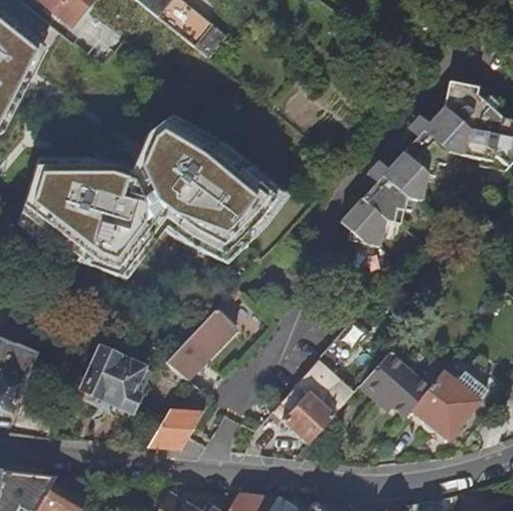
[(0,0),(0,118),(50,20),(25,0),(0,0)]
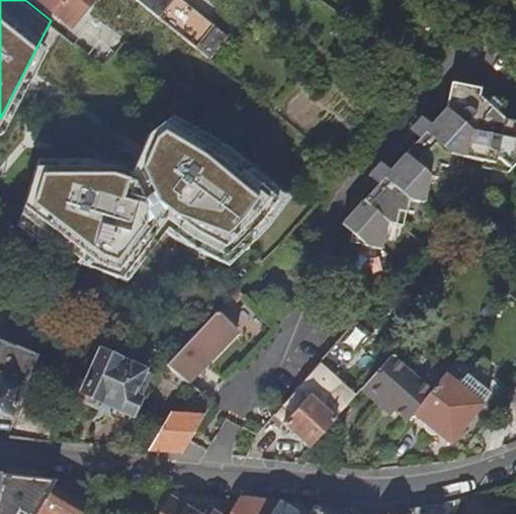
[(44,0),(72,23),(91,0),(44,0)]
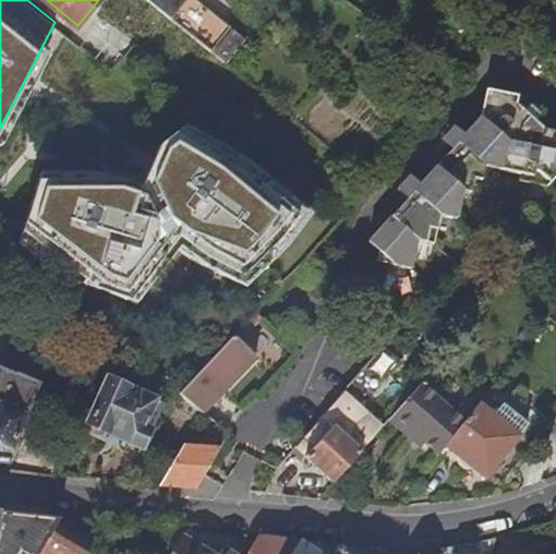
[(153,0),(212,48),(231,24),(202,0),(153,0)]
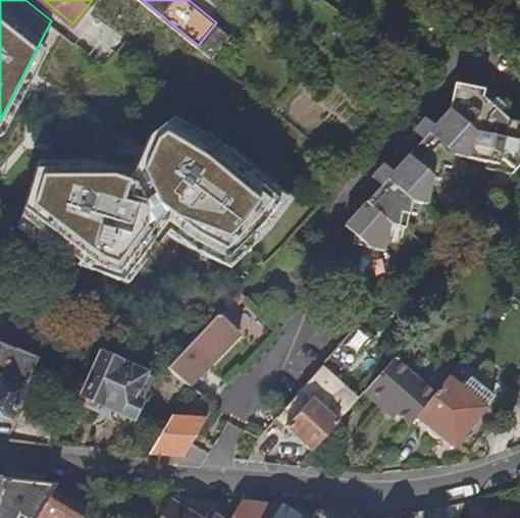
[(435,123),(424,136),(394,169),(381,183),(346,222),(355,231),(354,242),(387,249),(393,222),(401,224),(403,211),(411,212),(413,200),(428,203),(434,175),(442,176),(444,163),(452,165),(455,152),(488,159),(500,162),(501,157),(506,158),(515,167),(519,162),(519,119),(510,117),(504,112),(492,101),(484,95),(486,87),(457,81),(452,106),(435,123)]
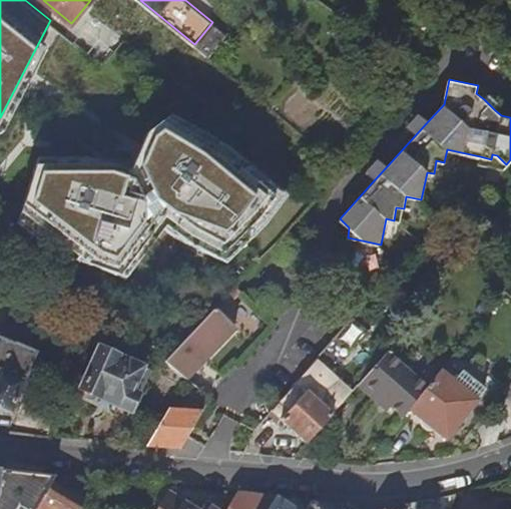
[(489,93),(484,99),(495,110),(500,103),(489,93)]
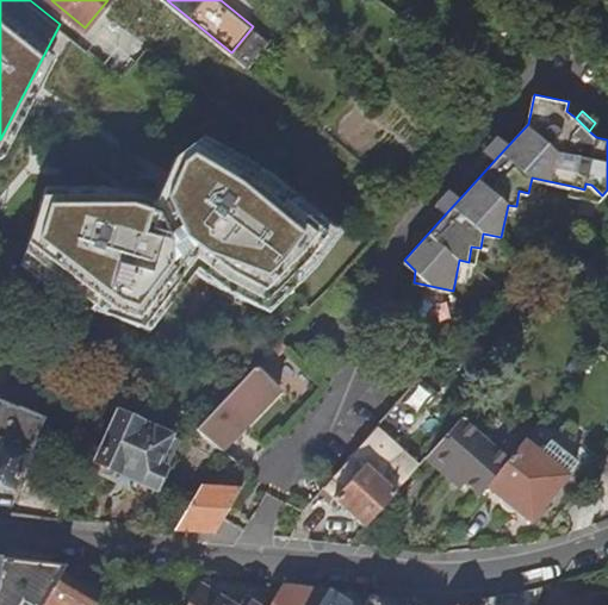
[(485,150),(496,158),(509,144),(498,135),(485,150)]
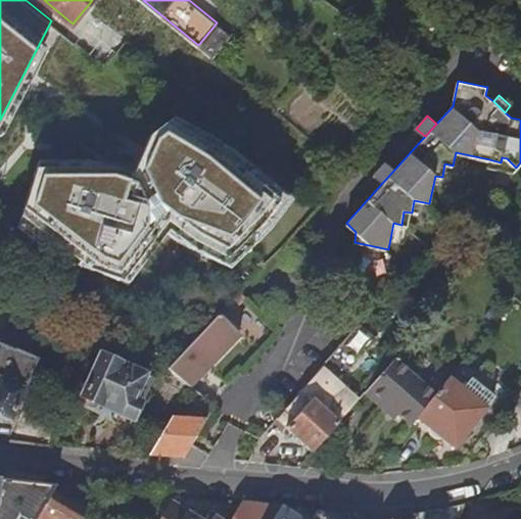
[(44,167),(28,222),(62,250),(126,271),(169,221),(184,233),(233,261),(257,234),(281,198),(225,151),(175,123),(155,137),(136,181),(87,160),(44,167)]
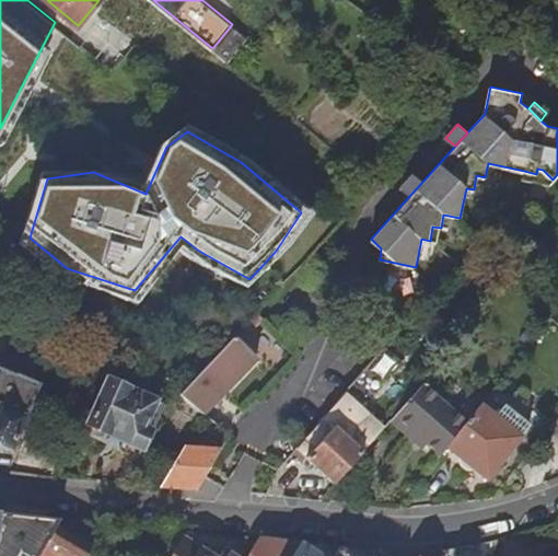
[(536,174),(524,171),(523,180),(548,184),(553,180),(543,170),(537,169),(536,174)]
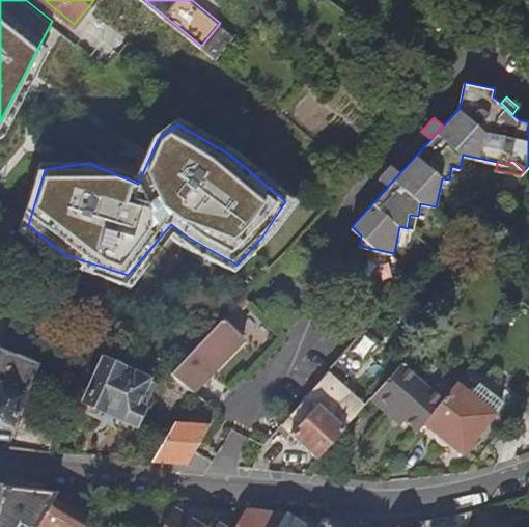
[(334,172),(346,183),(355,172),(343,162),(334,172)]
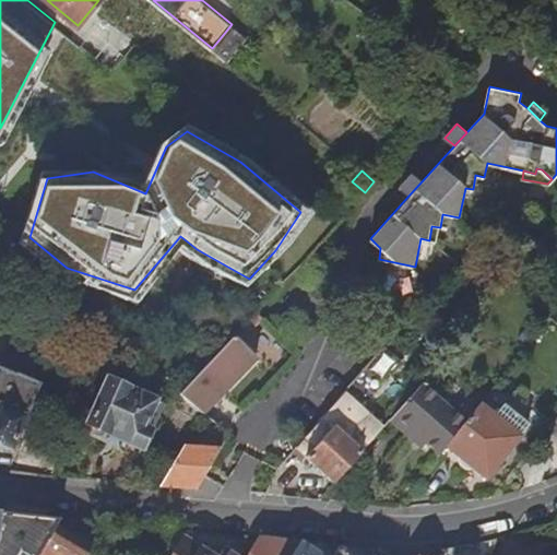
[(409,196),(422,181),(412,173),(399,187),(409,196)]
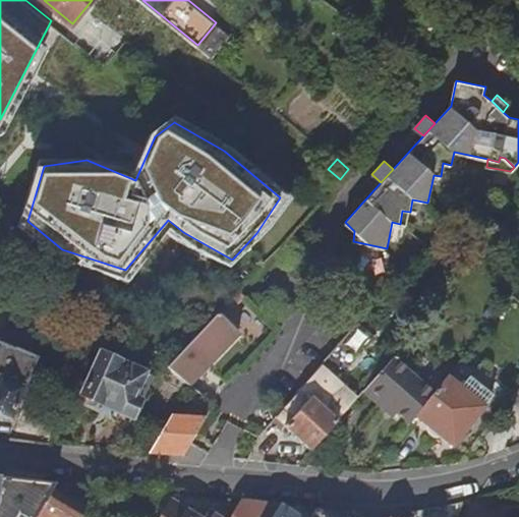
[(168,364),(195,386),(198,382),(194,377),(240,330),(220,310),(168,364)]
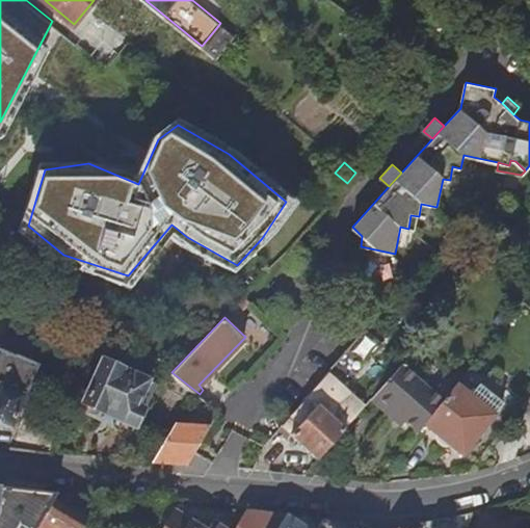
[(0,418),(11,423),(37,363),(0,345),(0,418)]
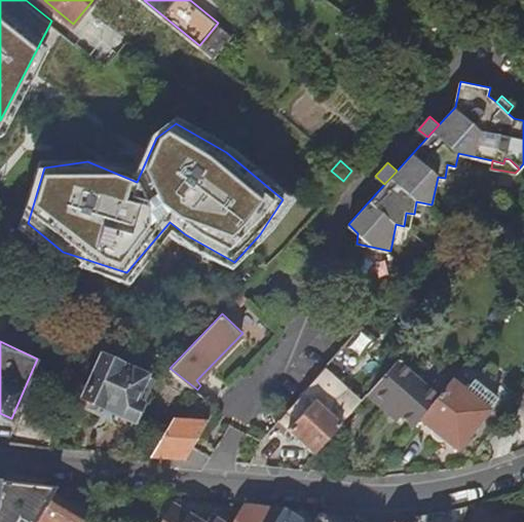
[(368,394),(399,359),(383,345),(352,378),(368,394)]
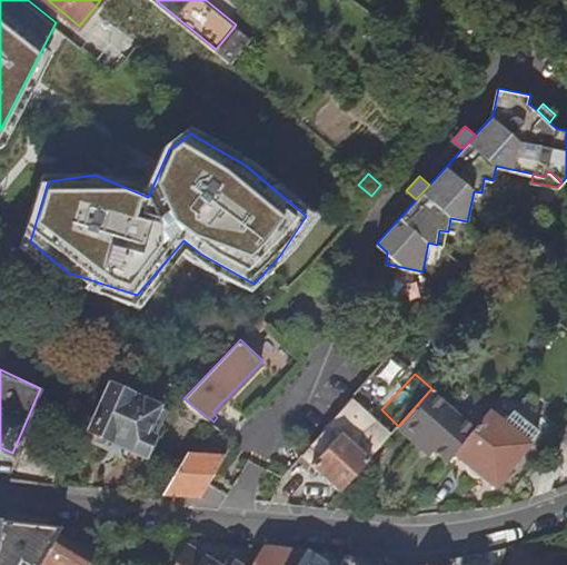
[(93,438),(103,443),(111,437),(123,444),(121,450),(121,452),(122,454),(138,461),(142,452),(146,453),(147,450),(148,452),(156,436),(152,435),(165,408),(109,382),(88,427),(91,429),(93,438)]
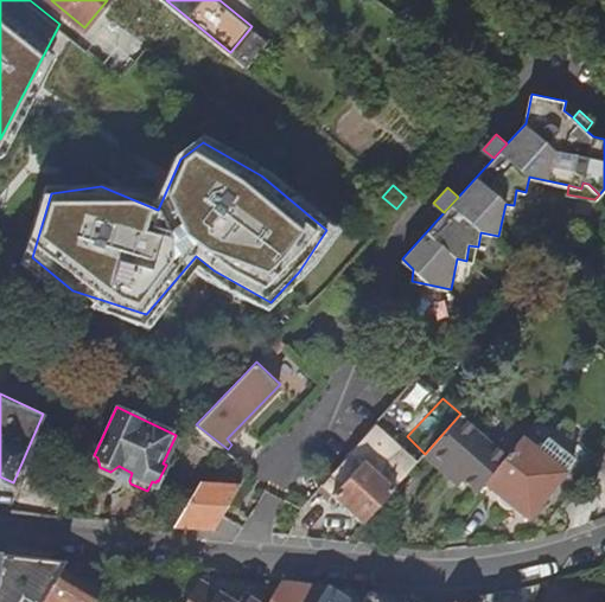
[(505,455),(460,414),(425,454),(441,469),(446,465),(463,481),(477,493),(486,480),(505,455)]
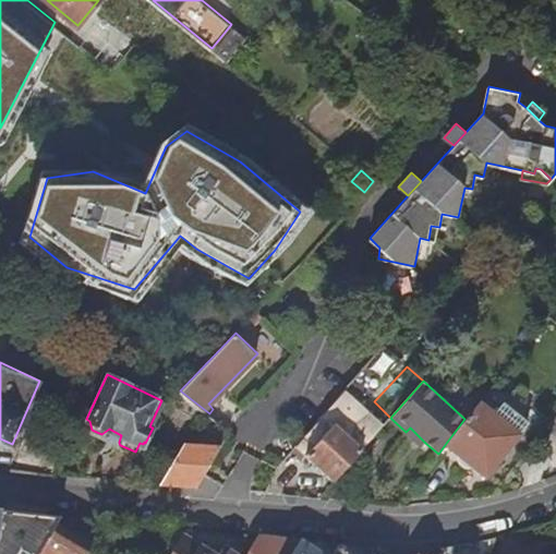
[(479,400),(464,419),(447,442),(487,474),(520,433),(519,432),(528,421),(504,401),(494,413),(479,400)]
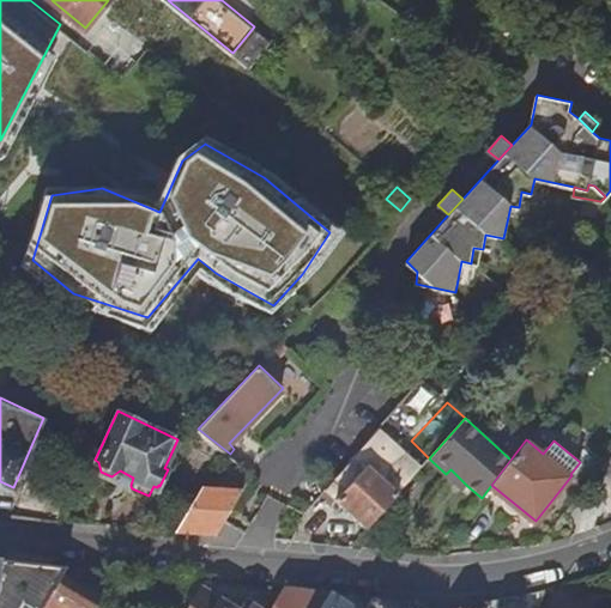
[(336,498),(368,526),(399,492),(368,463),(360,472),(349,485),(336,498)]
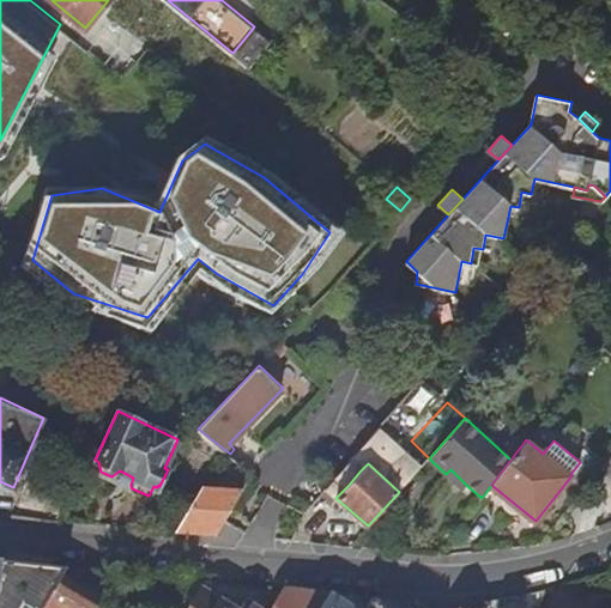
[(343,479),(349,485),(360,472),(354,467),(343,479)]
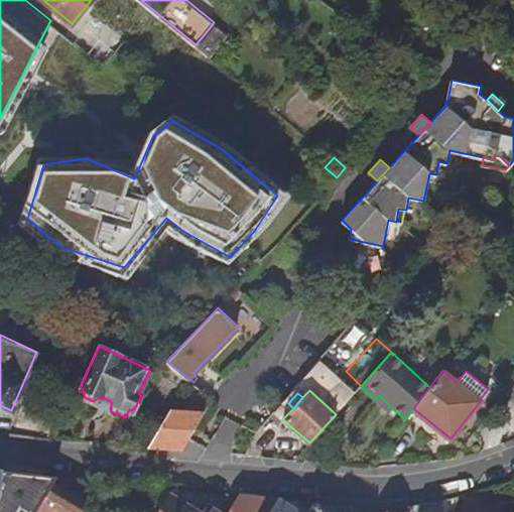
[(390,412),(393,409),(379,395),(375,399),(390,412)]
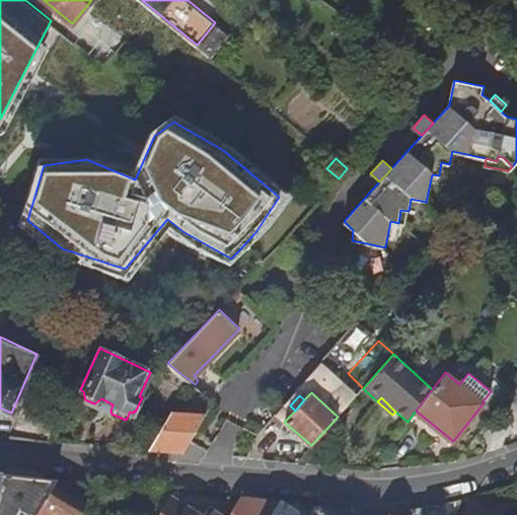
[(101,398),(94,403),(111,412),(111,411),(113,405),(101,398)]
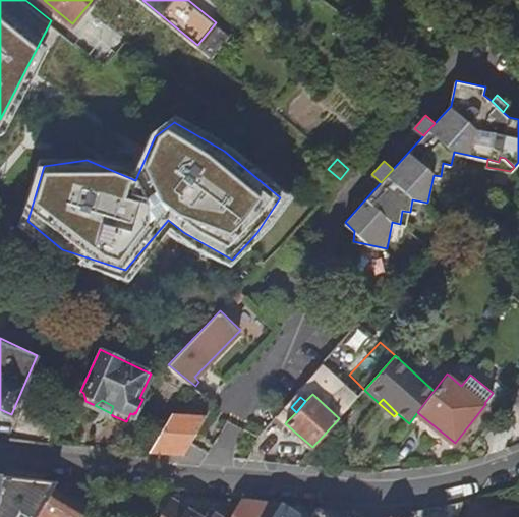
[(206,418),(171,411),(150,449),(184,452),(206,418)]
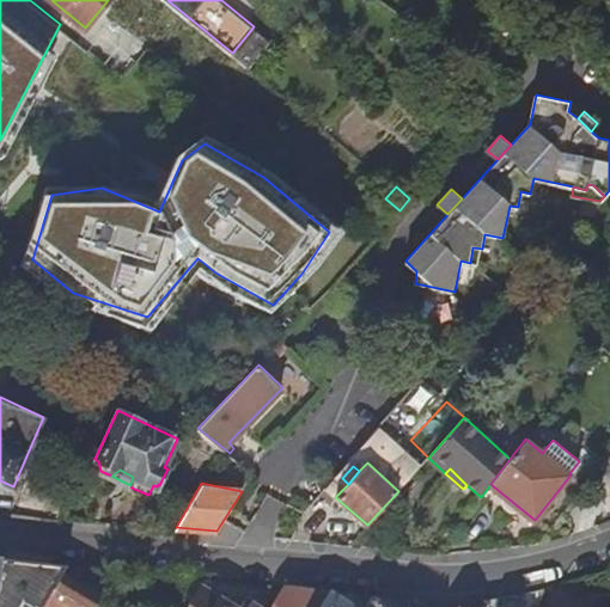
[(0,606),(38,606),(60,571),(63,563),(0,557),(0,606)]
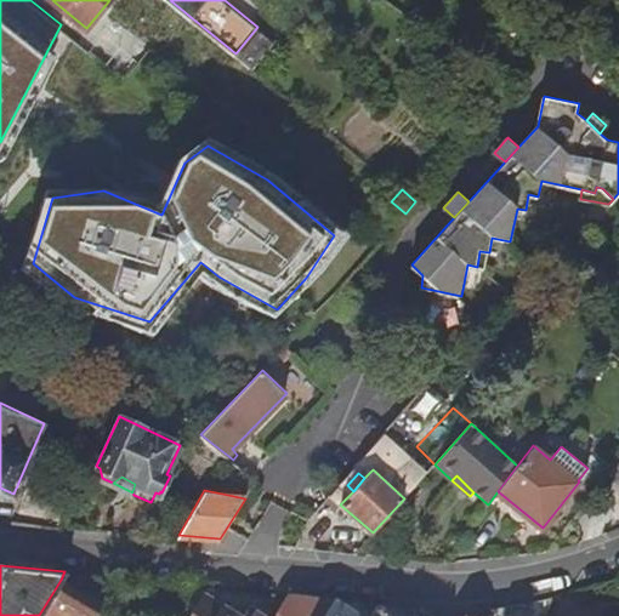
[(64,571),(61,580),(78,589),(83,582),(64,571)]
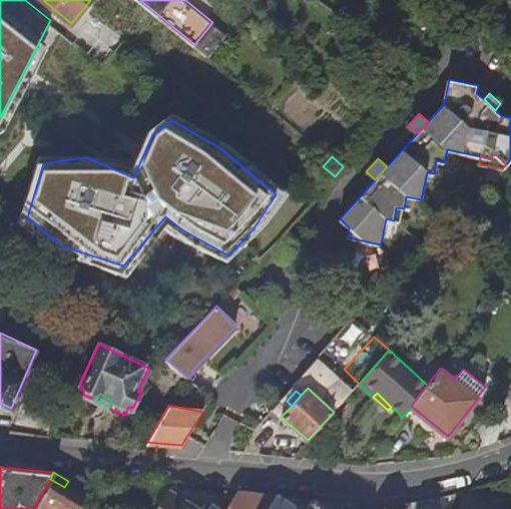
[(32,508),(50,508),(51,508),(77,508),(87,493),(68,481),(64,487),(50,479),(32,508)]
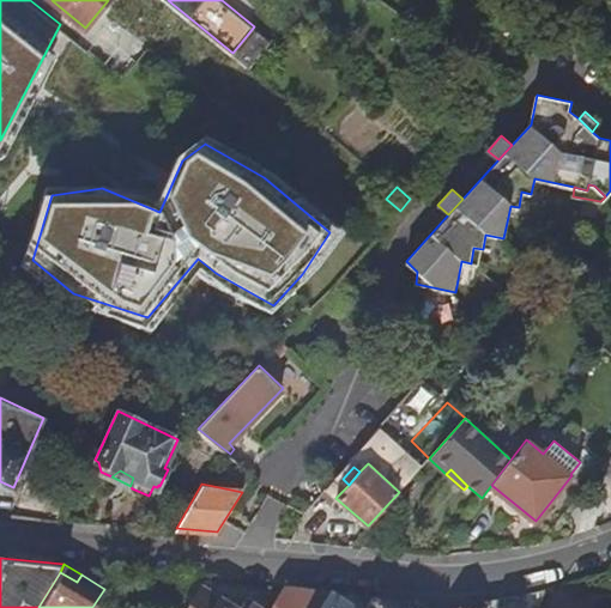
[(163,594),(174,600),(188,576),(175,575),(163,594)]
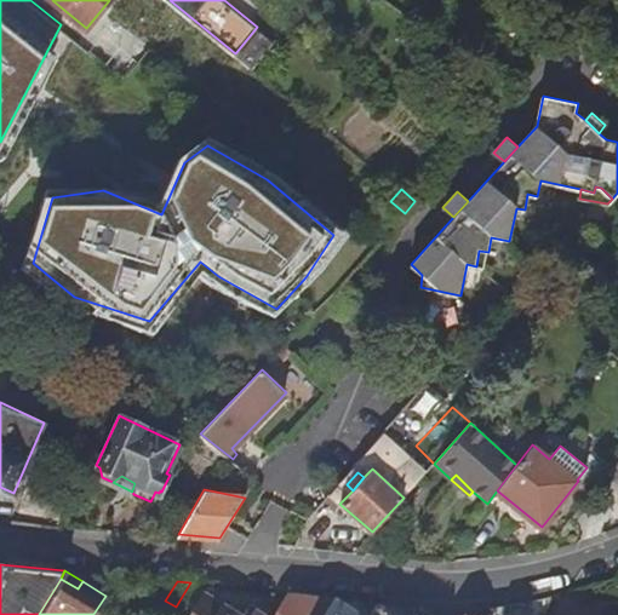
[(190,614),(267,614),(251,605),(245,613),(207,590),(190,614)]
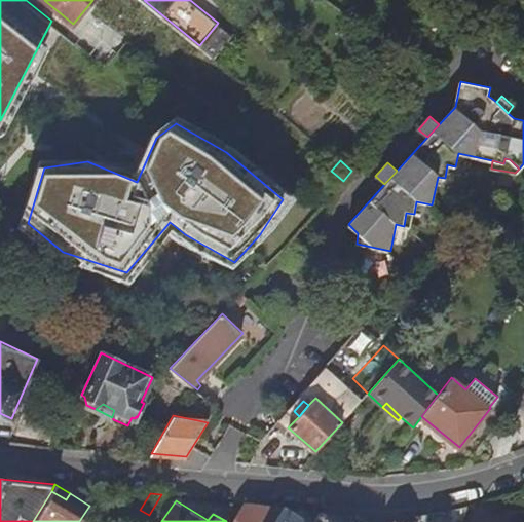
[(273,521),(285,507),(246,502),(232,521),(273,521)]
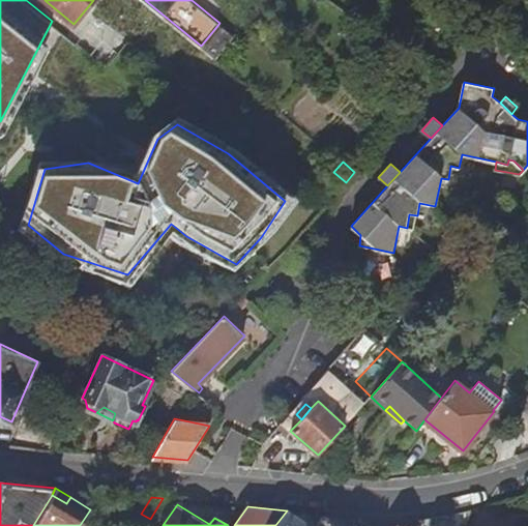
[(466,525),(471,509),(459,512),(453,525),(466,525)]
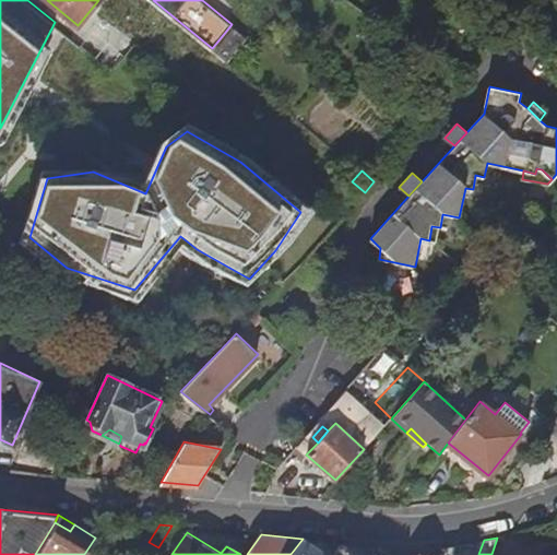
[(304,539),(303,539),(291,554),(392,554),(380,546),(354,543),(304,539)]
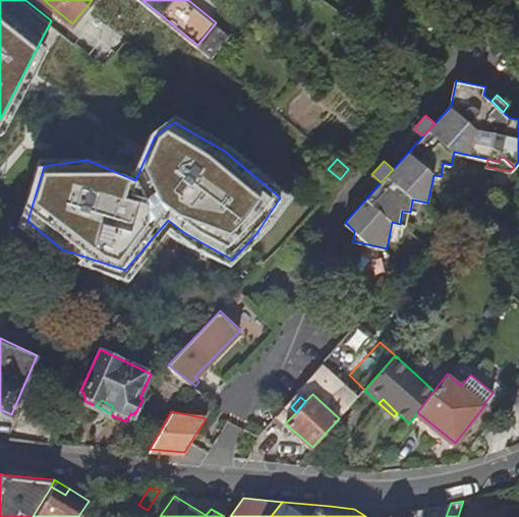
[(429,507),(415,509),(414,512),(428,516),(431,507),(429,507)]
